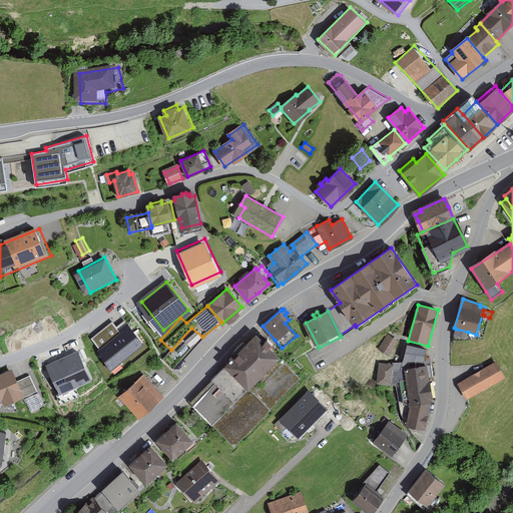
[(125,323),(119,328),(122,333),(100,350),(109,365),(117,360),(118,362),(141,343),(125,323)]
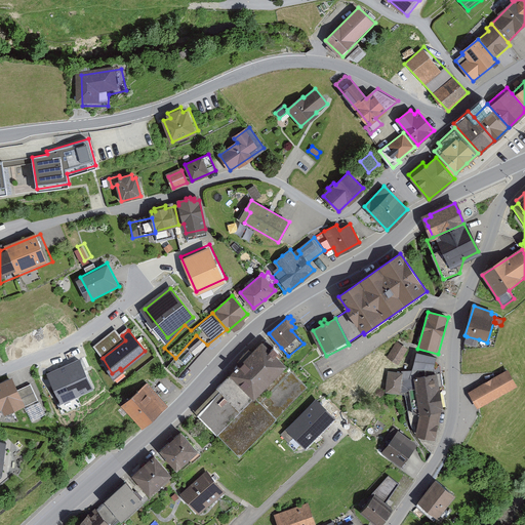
[(479,339),(467,336),(465,345),(476,348),(479,339)]
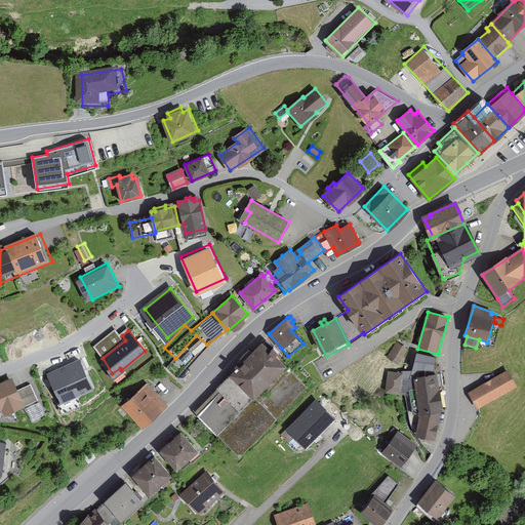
[(396,341),(387,358),(399,364),(407,348),(396,341)]
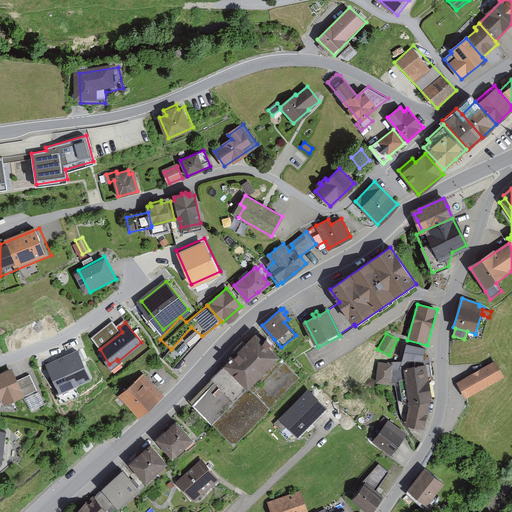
[(263,342),(256,334),(246,344),(243,341),(232,351),(236,355),(232,358),(231,357),(229,359),(230,360),(213,378),(216,381),(193,405),(234,444),(300,378),(272,350),(276,346),(267,338),(263,342)]
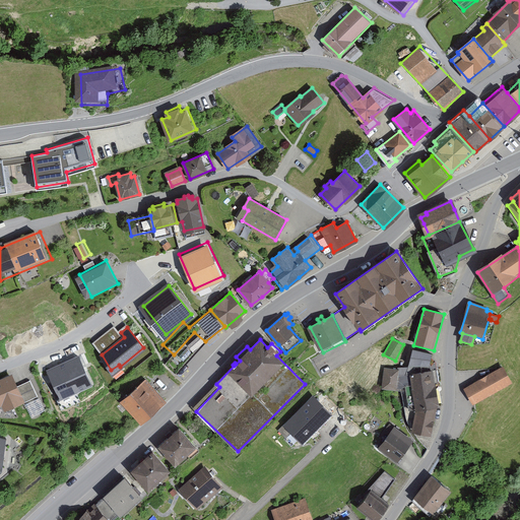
[(433,354),(412,349),(409,367),(409,368),(430,368),(431,363),(433,354)]
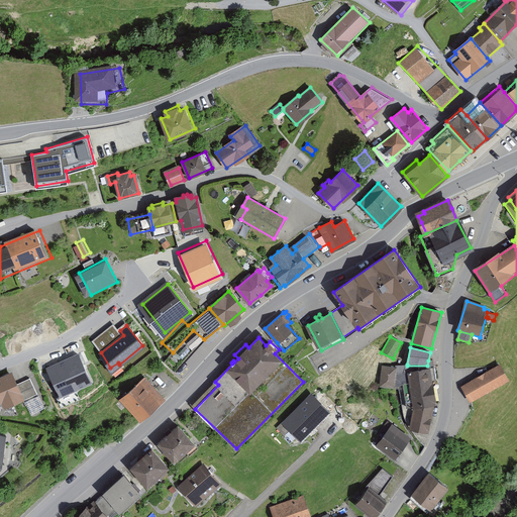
[(436,384),(433,360),(428,360),(427,366),(407,366),(397,367),(396,369),(394,388),(404,389),(407,409),(413,408),(413,410),(410,430),(428,434),(434,407),(437,406),(433,387),(436,384)]
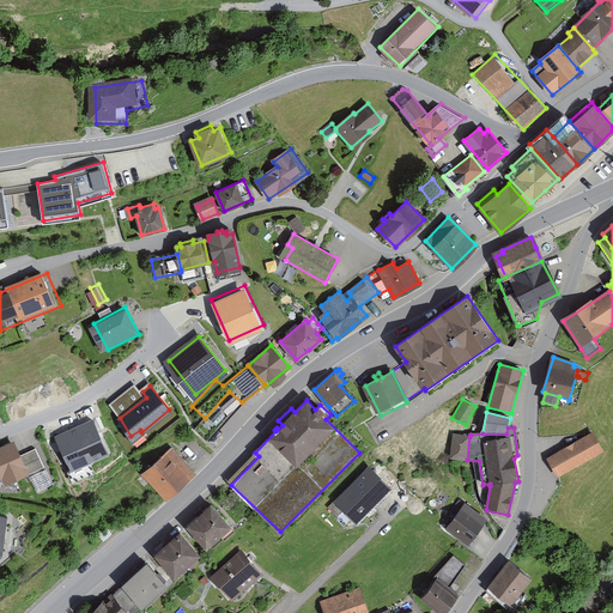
[(600,432),(553,457),(564,478),(611,451),(600,432)]
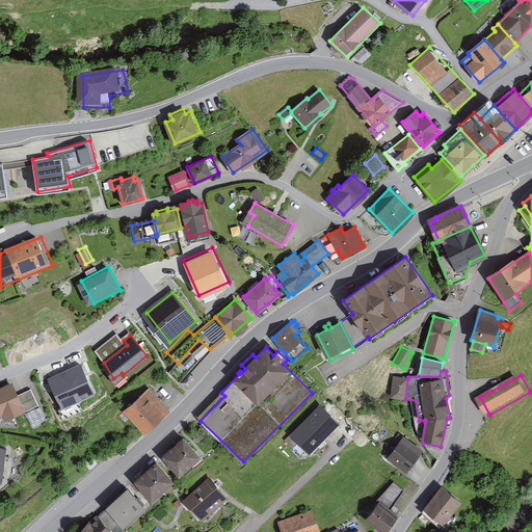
[(405,399),(407,379),(394,377),(391,397),(405,399)]
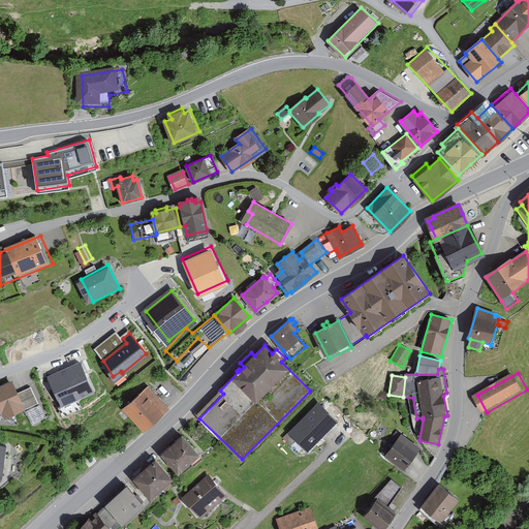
[(38,403),(30,386),(17,394),(12,384),(0,389),(0,410),(6,408),(9,414),(23,407),(24,409),(38,403)]
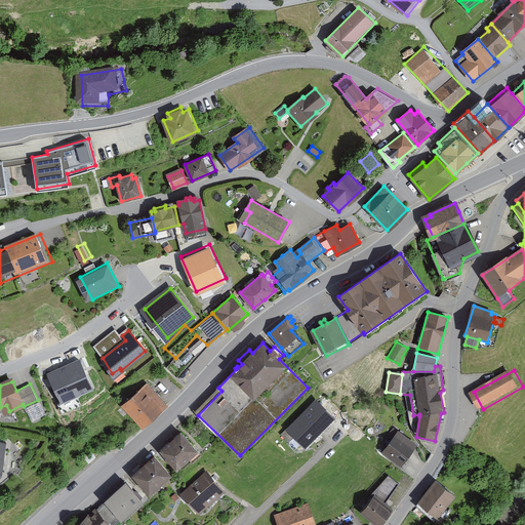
[(166,403),(148,382),(122,406),(140,427),(166,403)]
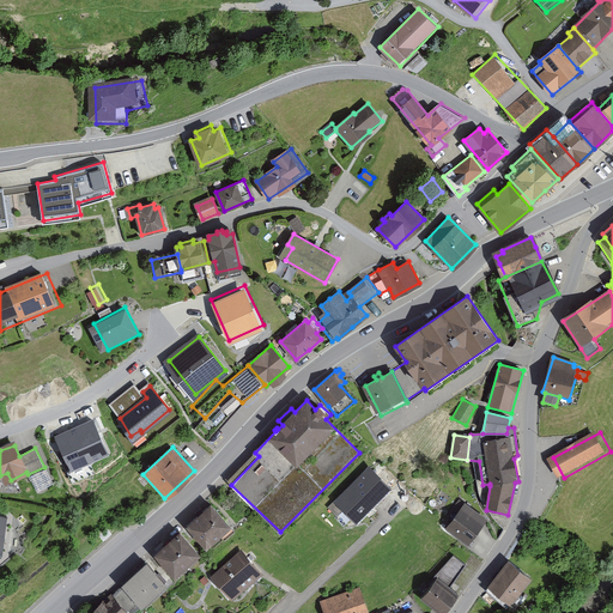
[(392,490),(368,469),(338,504),(360,525),(392,490)]
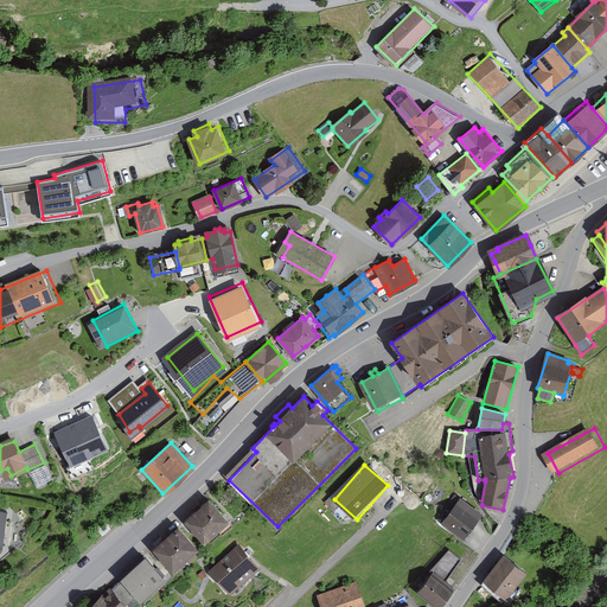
[(231,521),(209,498),(186,519),(209,542),(231,521)]
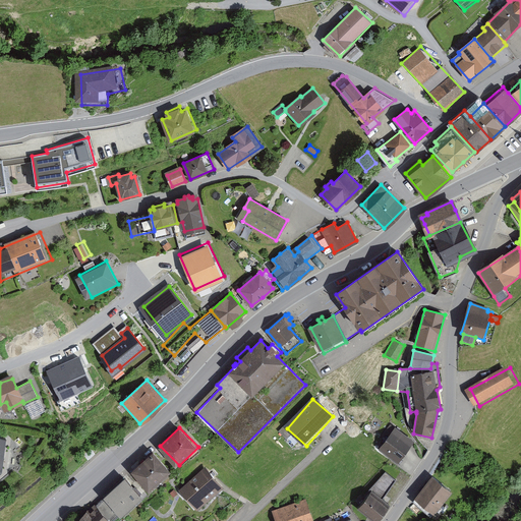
[(395,429),(381,450),(399,465),(409,451),(414,443),(395,429)]
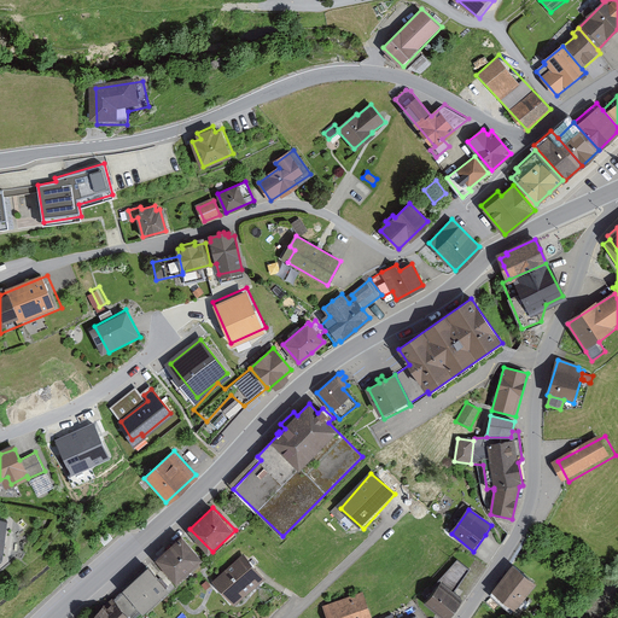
[(203,558),(181,535),(156,558),(178,581),(203,558)]
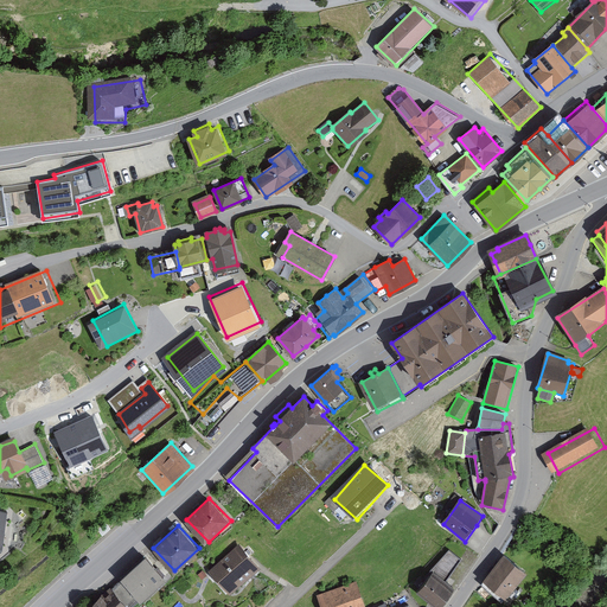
[(243,544),(211,573),(234,598),(266,569),(243,544)]
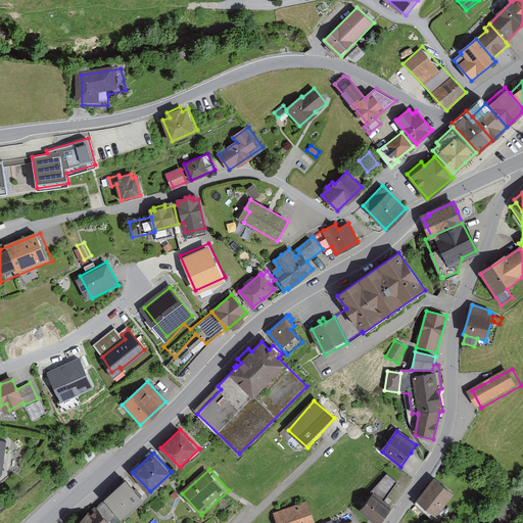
[(387,475),(359,512),(372,522),(380,522),(392,509),(383,503),(397,483),(387,475)]
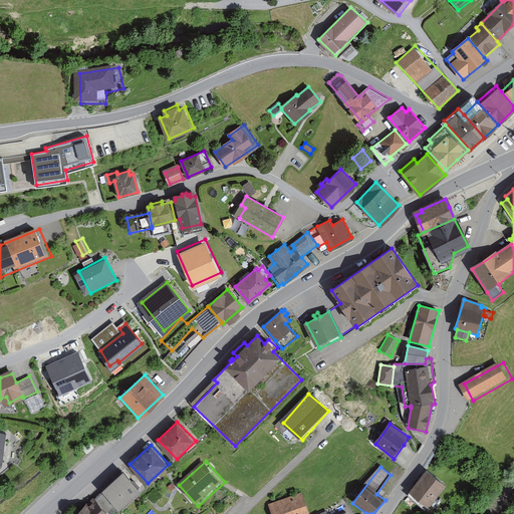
[(144,488),(125,469),(103,490),(121,509),(144,488)]
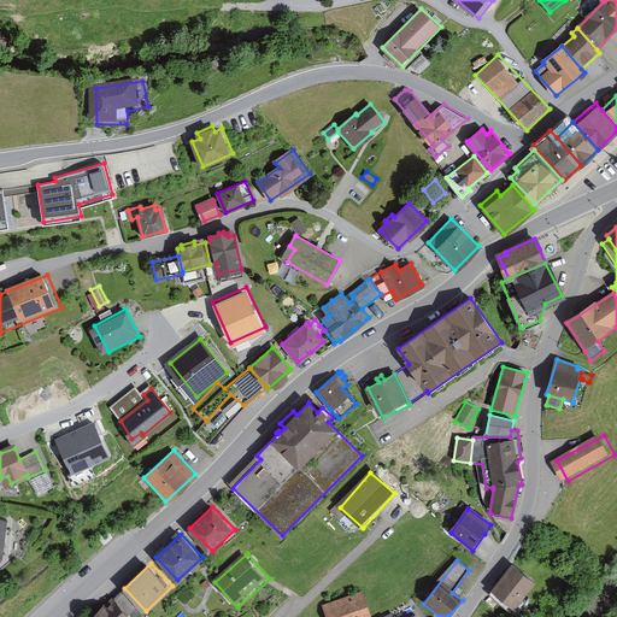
[(512,566),(488,595),(510,613),(534,585),(512,566)]
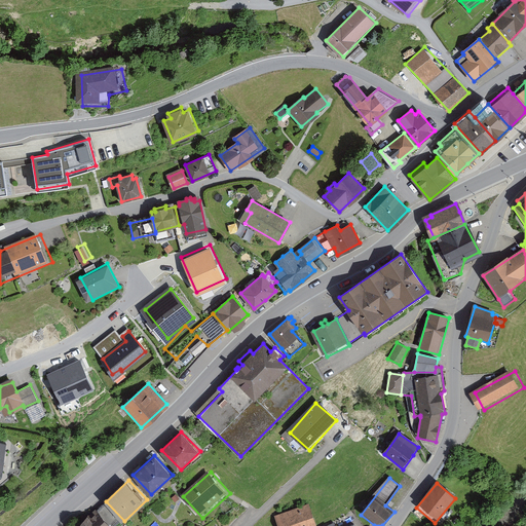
[(317,525),(310,504),(275,517),(278,525),(317,525)]
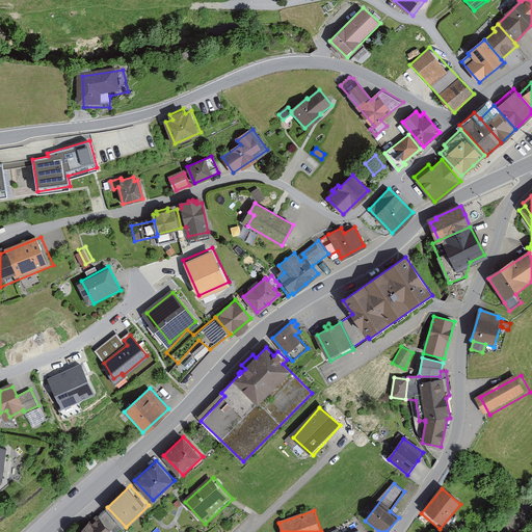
[(107,531),(94,516),(75,531),(107,531)]
